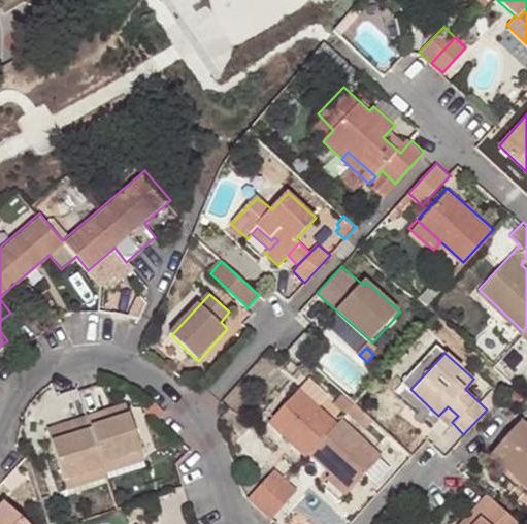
[(306,382),(297,392),(317,408),(325,398),(306,382)]
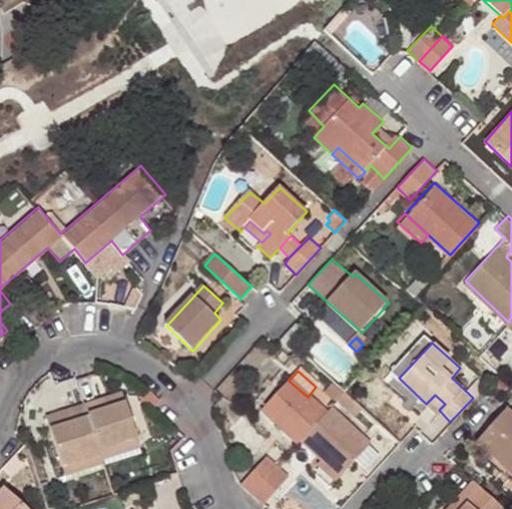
[(299,441),(326,412),(308,397),(289,381),(260,412),(297,443),(299,441)]
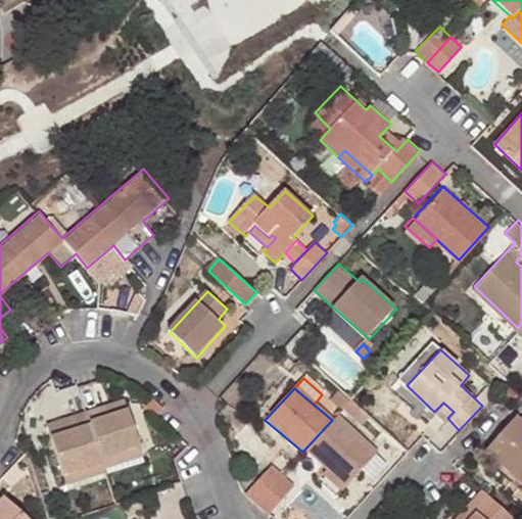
[(330,398),(341,410),(350,399),(338,388),(330,398)]
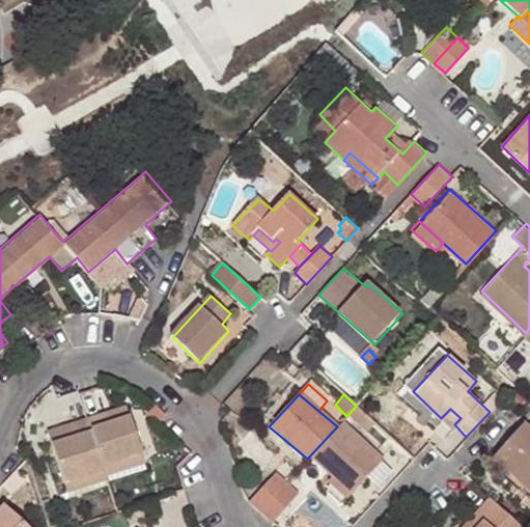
[(29,404),(24,414),(31,418),(43,401),(34,395),(29,404)]
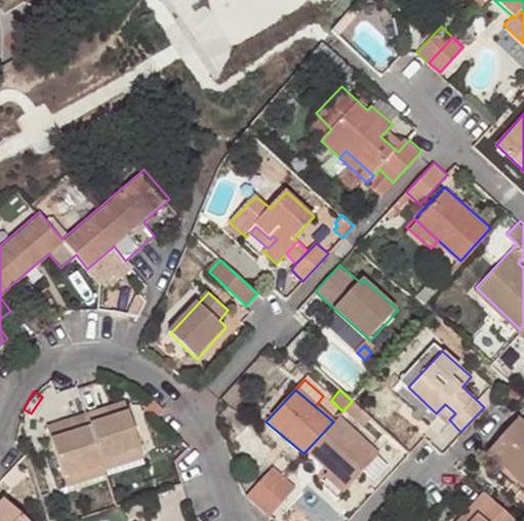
[(105,404),(108,414),(128,407),(125,398),(105,404)]
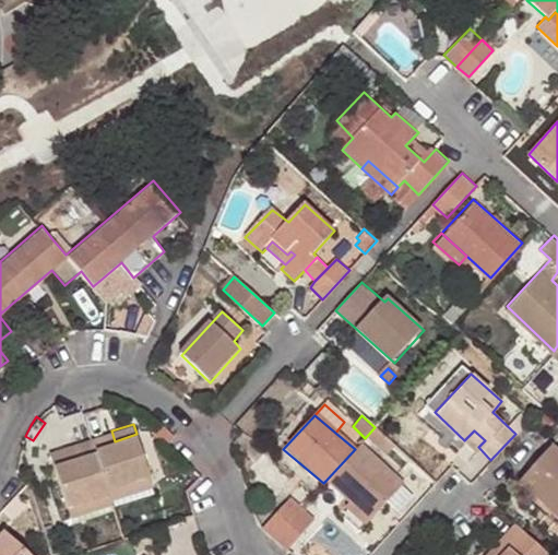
[(375,427),(365,438),(387,456),(395,446),(375,427)]
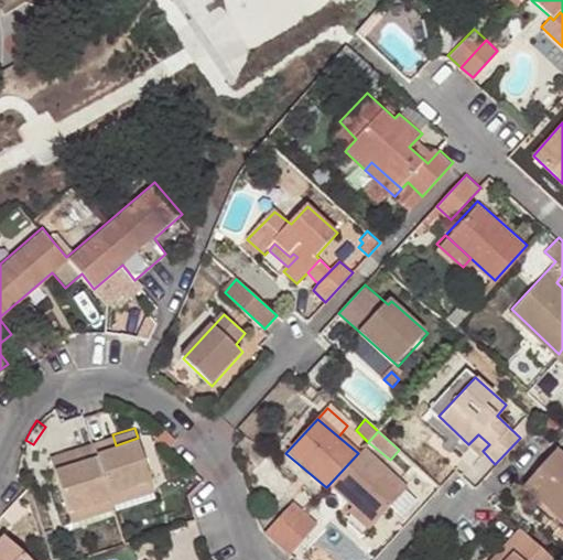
[(116,445),(112,434),(91,440),(107,491),(150,476),(138,438),(116,445)]
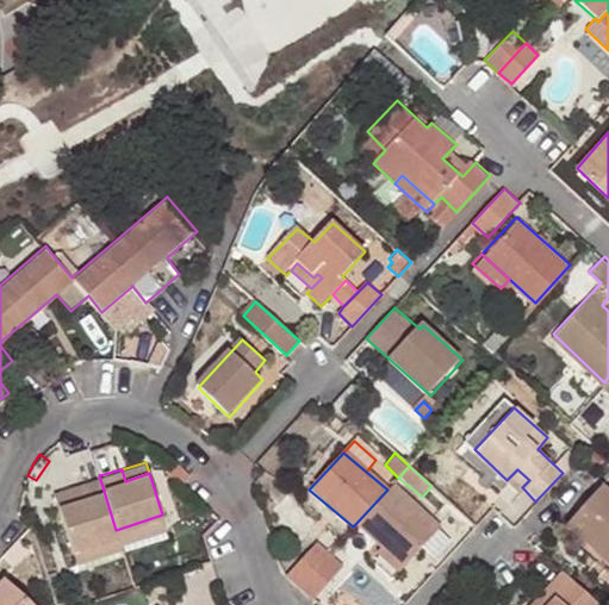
[(510,476),(522,487),(529,480),(517,469),(510,476)]
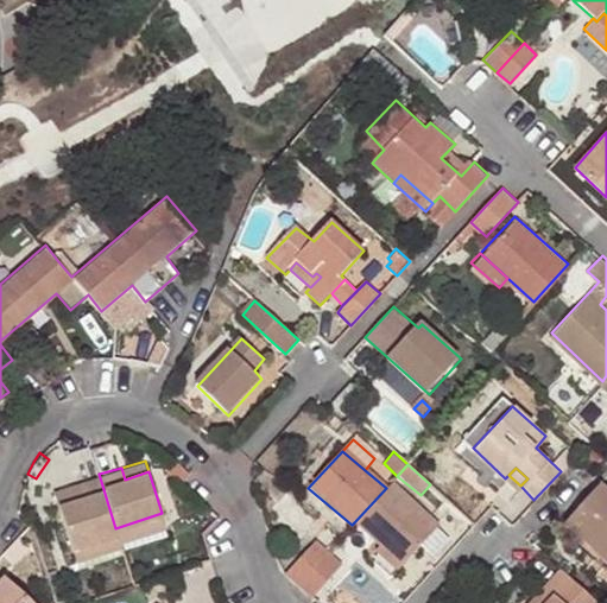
[(115,528),(99,474),(75,481),(78,493),(58,499),(74,547),(118,534),(115,528)]
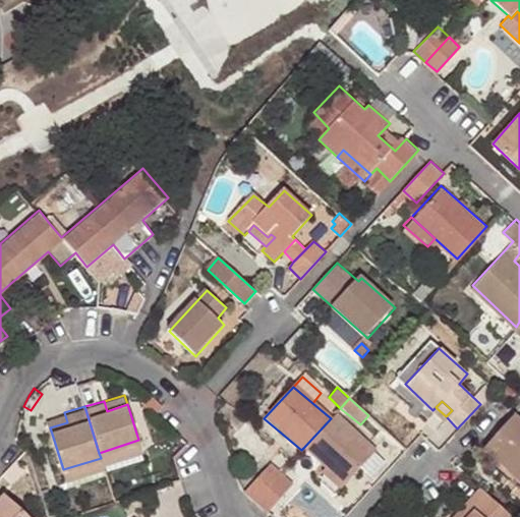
[(47,417),(50,427),(67,422),(64,412),(47,417)]
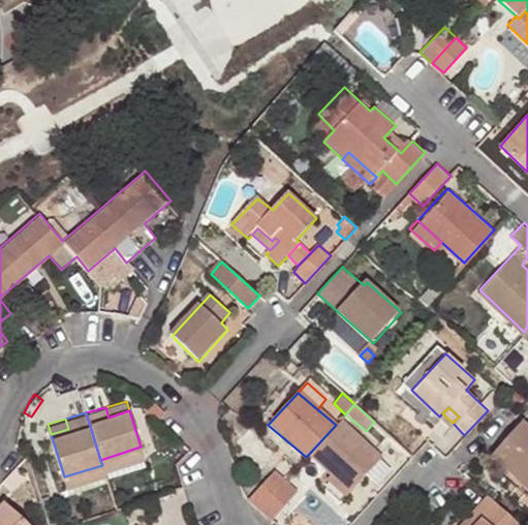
[(527,426),(522,421),(491,454),(503,466),(527,488),(527,426)]
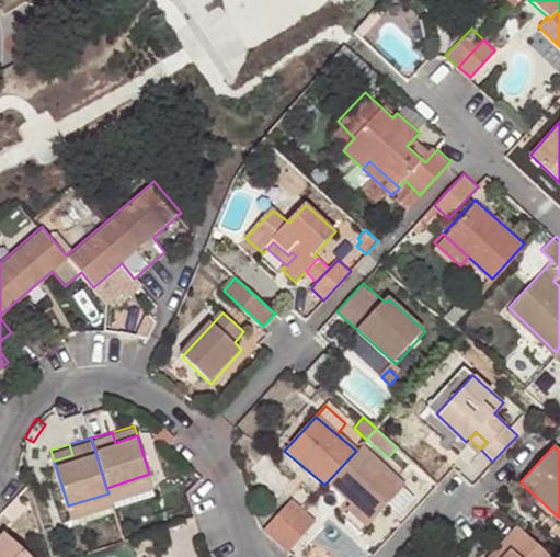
[(327,482),(352,504),(373,522),(404,487),(360,447),(356,451),(327,482)]
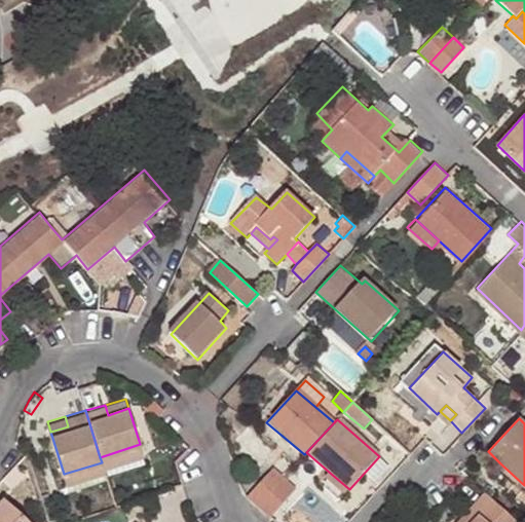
[(104,469),(143,455),(140,444),(100,457),(102,462),(104,469)]
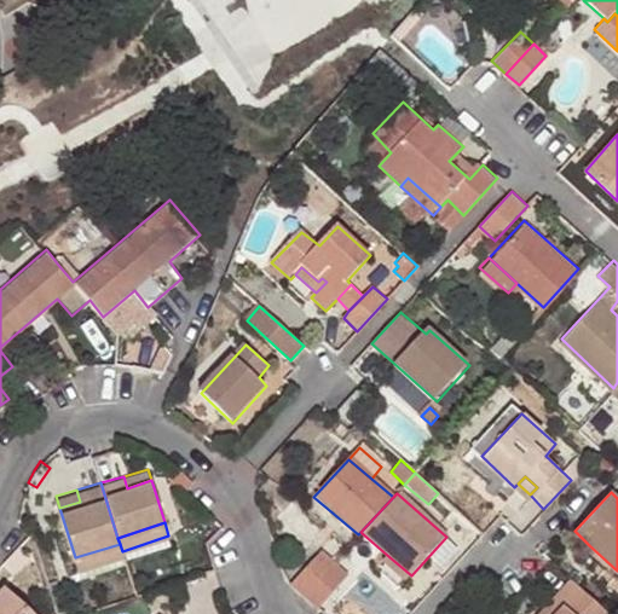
[(570,536),(584,550),(589,545),(575,531),(570,536)]
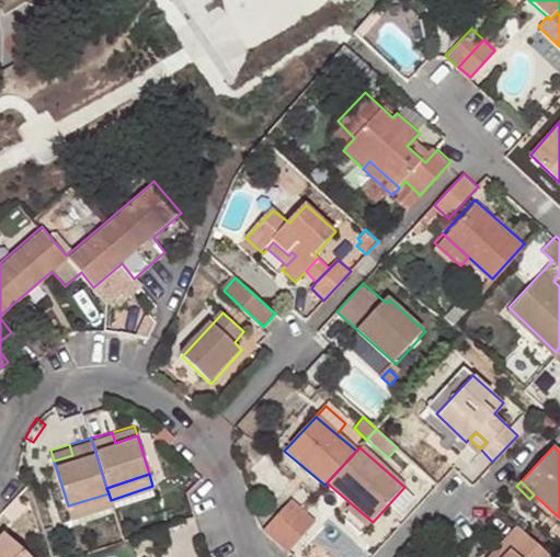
[(16,492),(3,507),(12,515),(25,502),(16,492)]
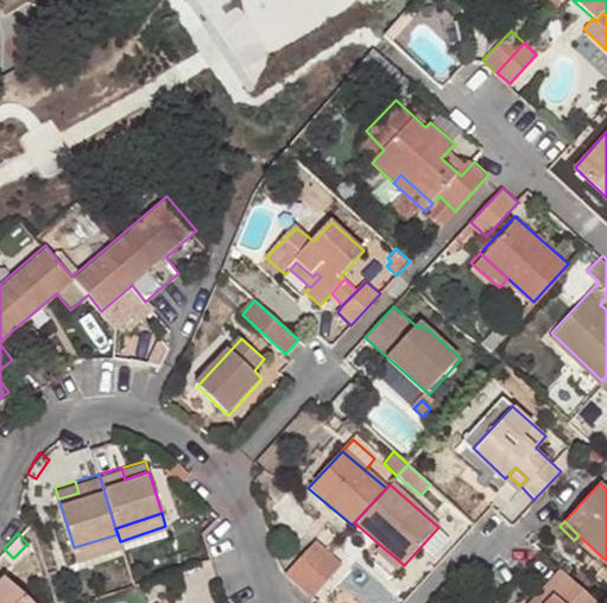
[(118,534),(74,547),(78,559),(121,545),(120,541),(118,534)]
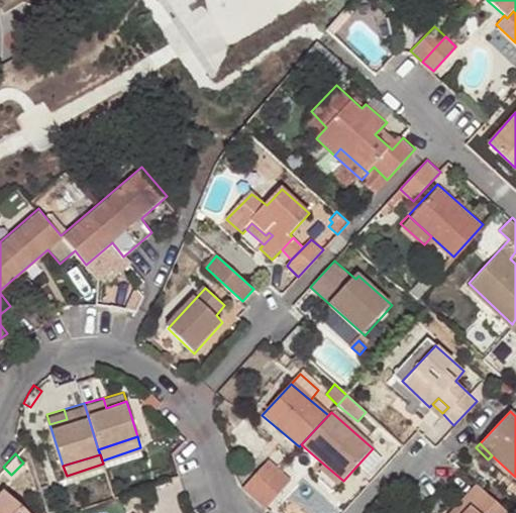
[(242,489),(252,498),(277,472),(267,463),(242,489)]
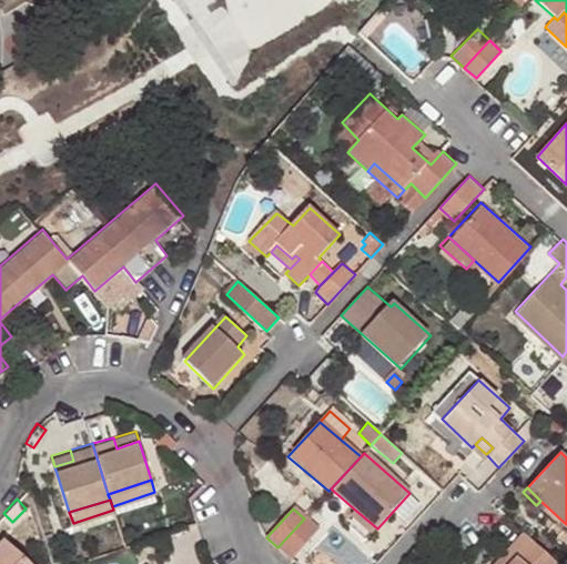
[(370,537),(377,529),(356,511),(350,517),(370,537)]
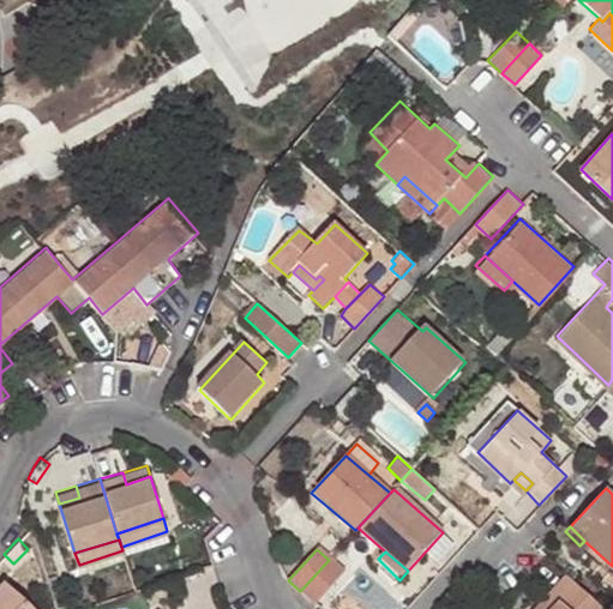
[(313,604),(343,572),(329,560),(300,591),(313,604)]
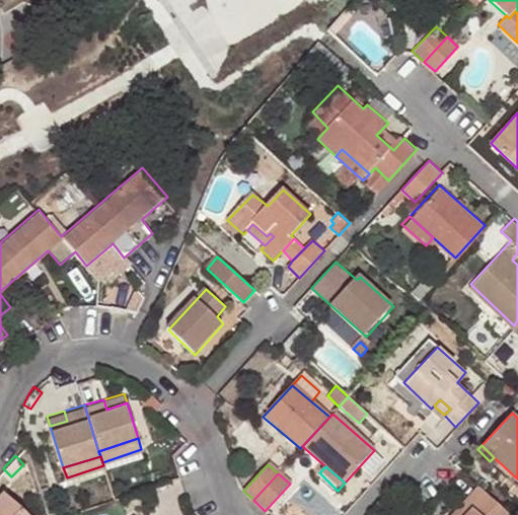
[(510,514),(477,485),(467,497),(471,501),(459,514),(510,514)]
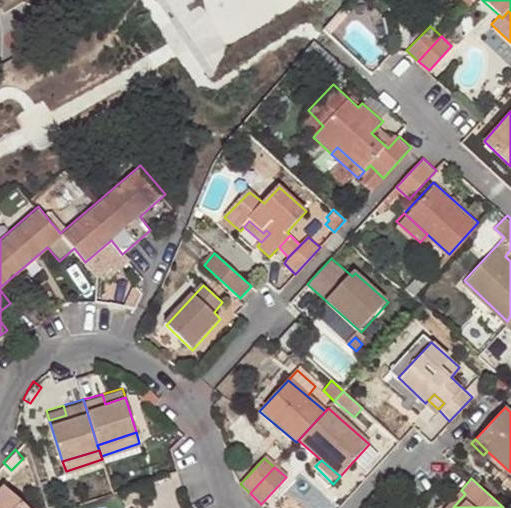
[(0,507),(31,507),(4,484),(0,487),(0,507)]
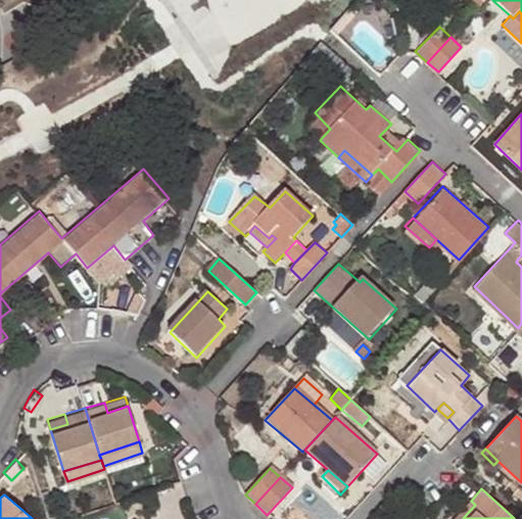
[(463,518),(475,505),(471,501),(455,518),(463,518)]
